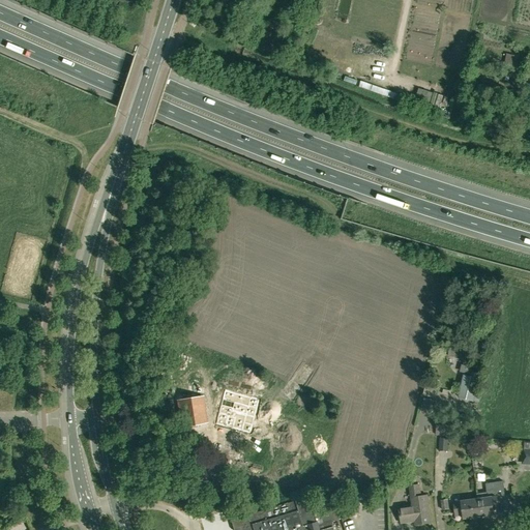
[(356,85),(357,81),(346,77),(344,82),(356,85)]
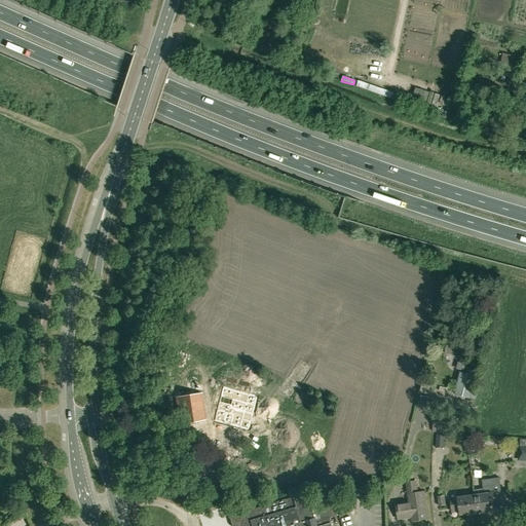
[(445,353),(460,353),(460,345),(445,345),(445,353)]
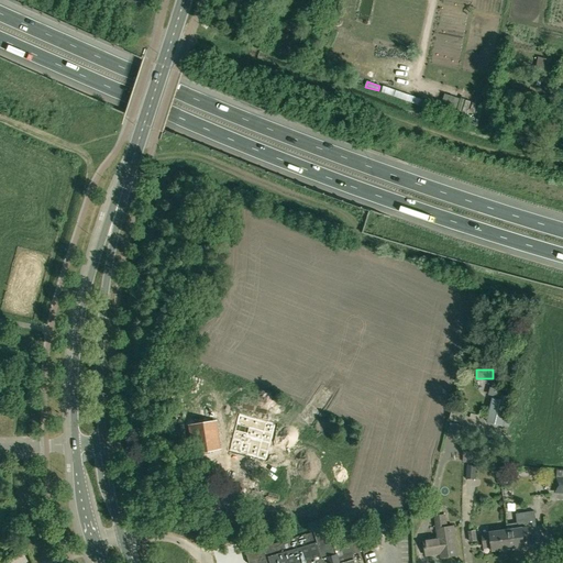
[(500,389),(489,387),(488,395),(498,397),(500,389)]
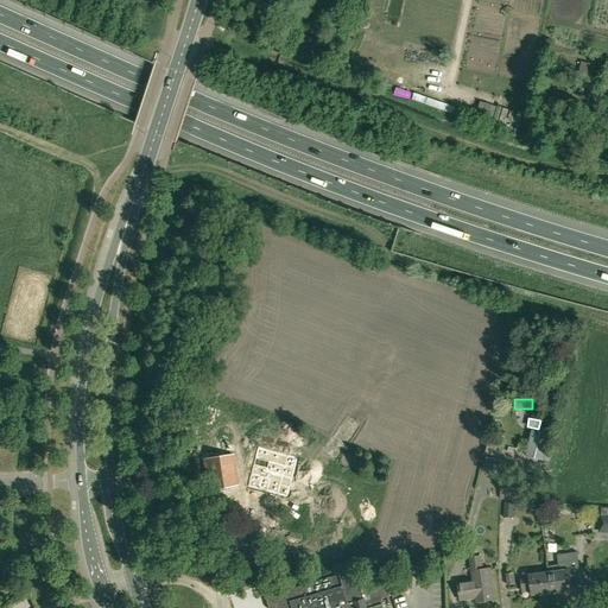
[(543,460),(550,430),(542,428),(540,432),(532,431),(526,456),(543,460)]
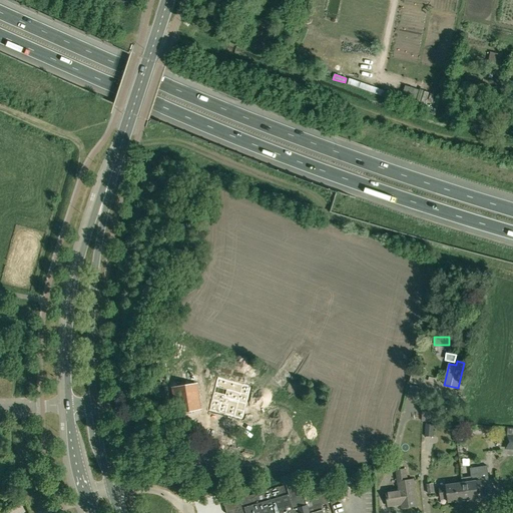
[(273,382),(270,385),(274,388),(277,390),(281,393),(283,390),(284,389),(291,379),(280,372),(273,382)]
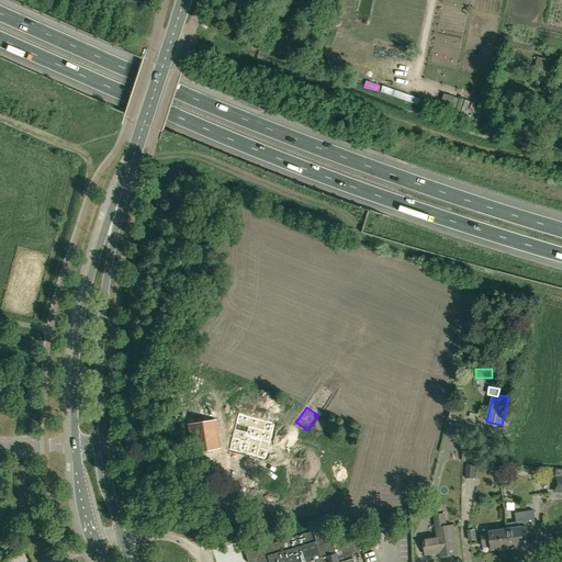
[(238,414),(227,449),(256,458),(266,423),(267,423),(238,414)]
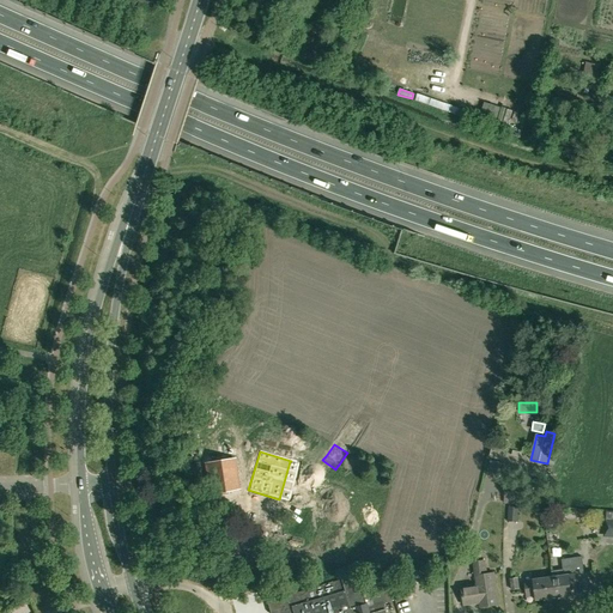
[(208,463),(213,493),(242,487),(240,477),(241,477),(240,473),(236,459),(208,463)]
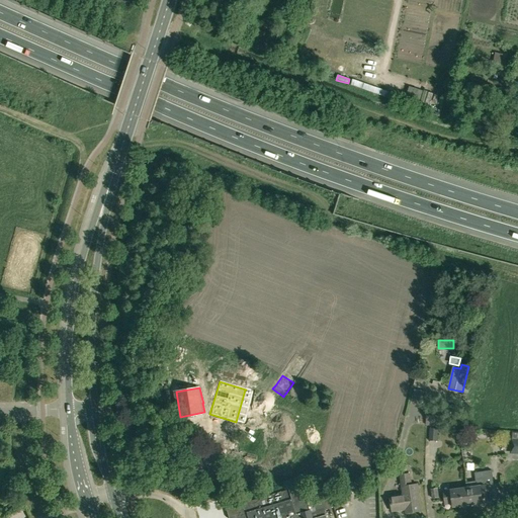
[(438,441),(438,429),(430,429),(429,440),(438,441)]
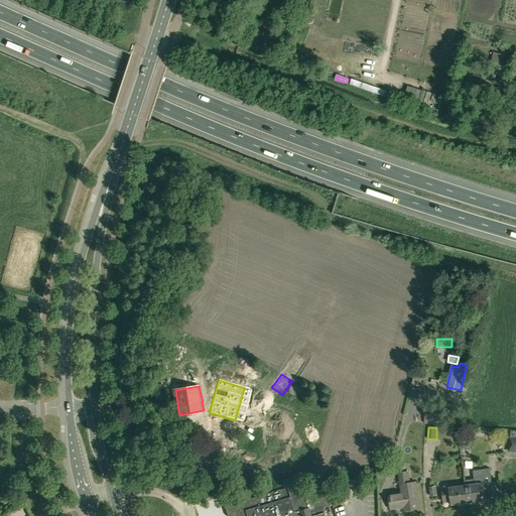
[(464,481),(465,486),(467,503),(469,502),(470,504),(472,505),(477,504),(479,503),(479,501),(481,501),(480,493),(485,492),(484,484),(492,483),(490,469),(473,471),(474,479),(464,481)]
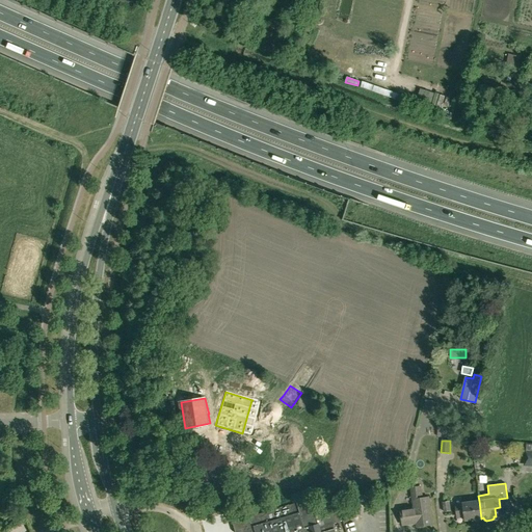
[(428,497),(421,498),(419,485),(410,486),(413,499),(414,506),(400,508),(402,526),(416,524),(417,527),(432,525),(428,497)]
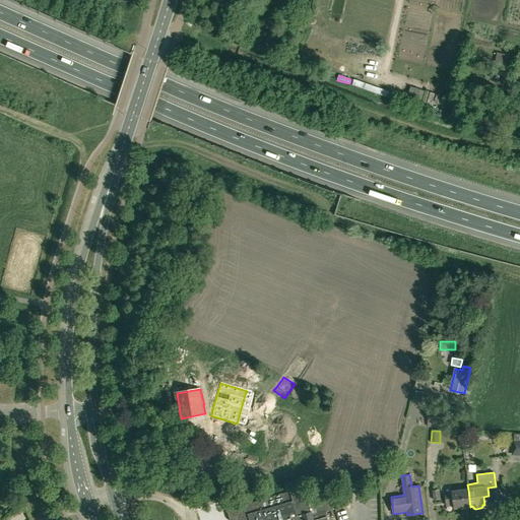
[(336,493),(335,486),(313,491),(313,497),(336,493)]
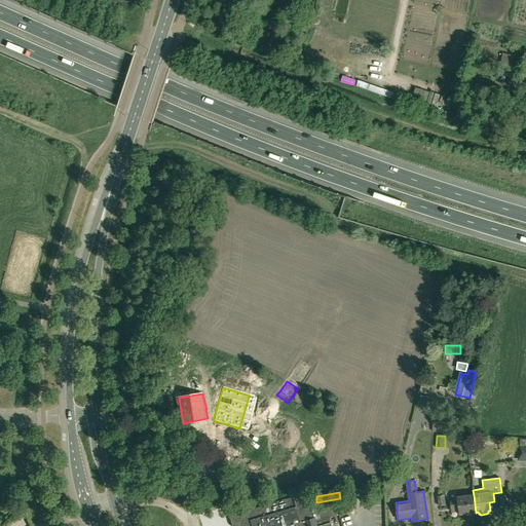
[(331,525),(329,518),(335,517),(333,508),(318,512),(318,513),(312,515),(309,503),(308,499),(307,493),(229,516),(229,517),(231,525),(236,525),(238,525),(237,525),(331,525)]
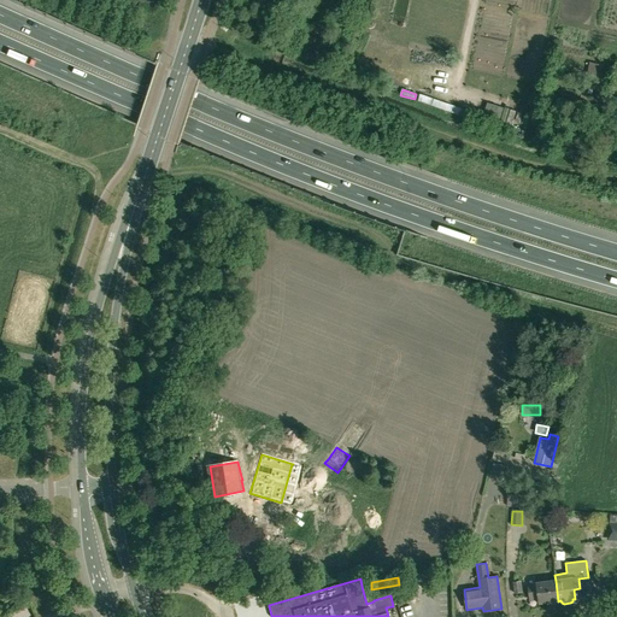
[(522,581),(513,582),(515,594),(523,593),(522,581)]
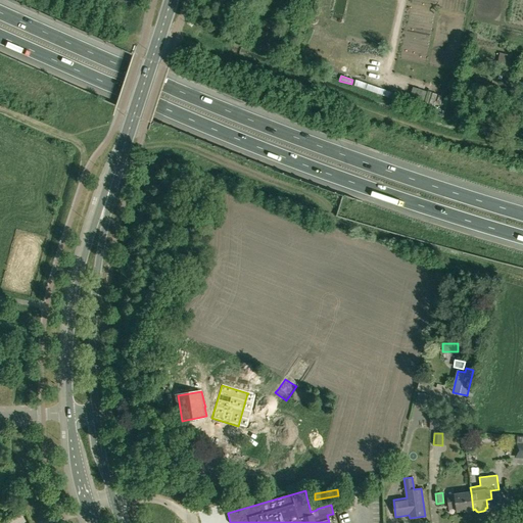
[(456,495),(447,496),(449,509),(457,508),(458,512),(473,510),(471,492),(456,494),(456,495)]
